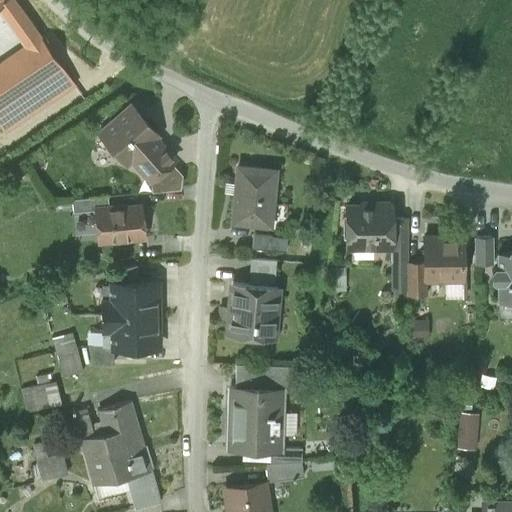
[(15,0),(9,0),(6,2),(0,6),(0,14),(24,48),(40,37),(15,0)]
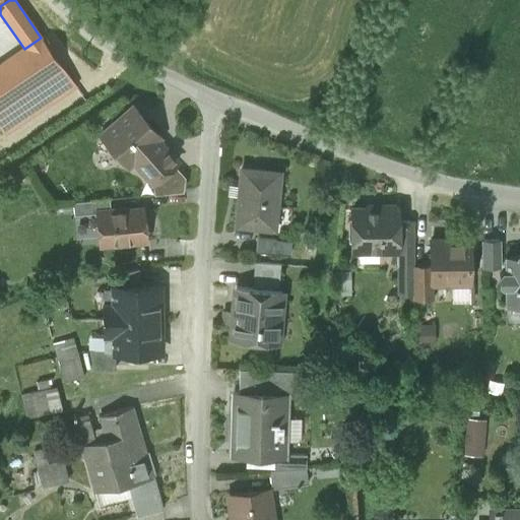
[(0,113),(64,70),(41,38),(24,49),(0,65),(0,113)]
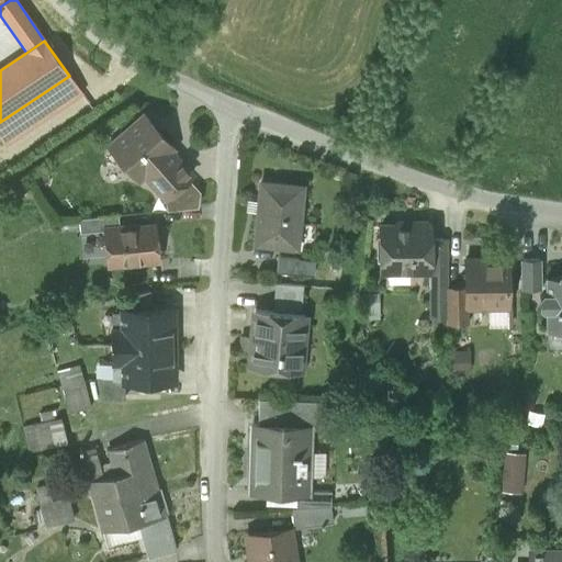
[(69,76),(0,122),(0,138),(6,147),(82,94),(69,76)]
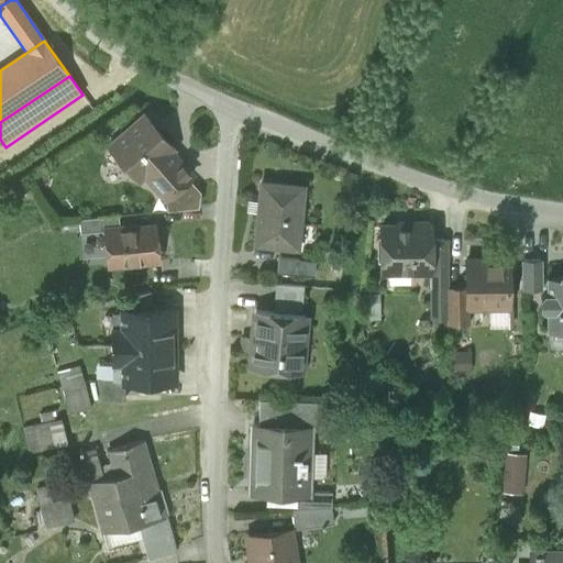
[(144,174),(166,199),(187,180),(191,177),(169,152),(173,148),(144,118),(123,136),(121,133),(111,142),(113,145),(110,148),(138,179),(144,174)]
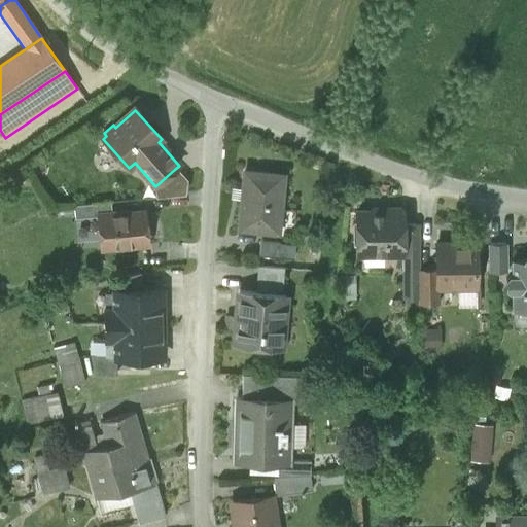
[(155,186),(156,199),(184,196),(185,181),(175,169),(155,186)]
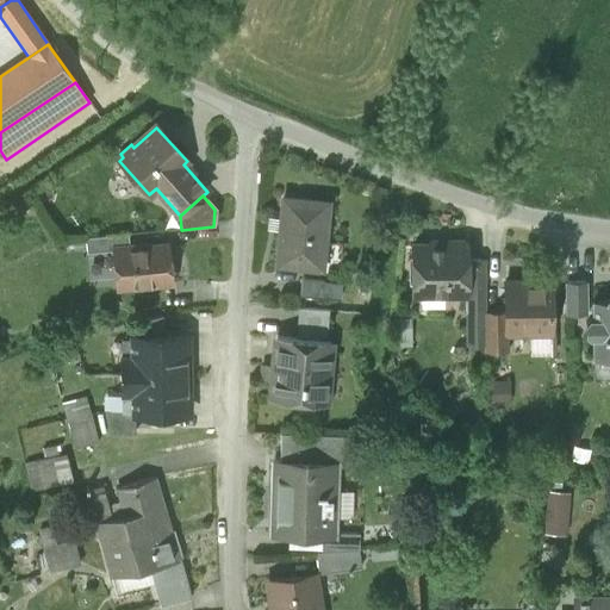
[(277,263),(321,268),(328,201),(282,198),(281,217),(280,230),(277,263)]
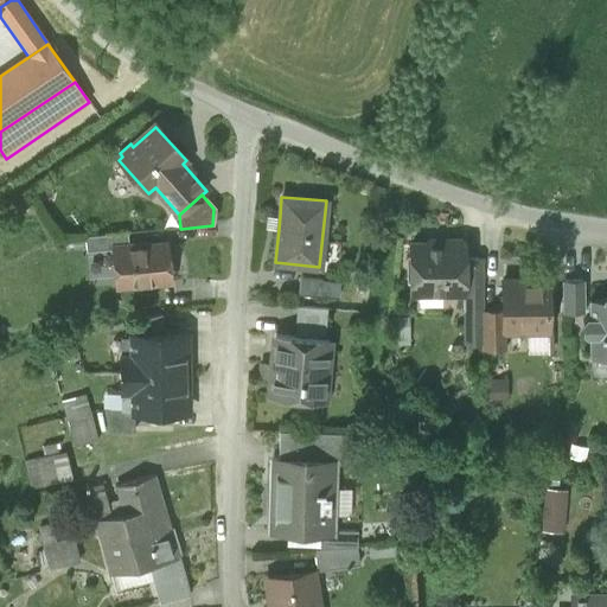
[(266,228),(279,229),(280,216),(266,216),(266,228)]
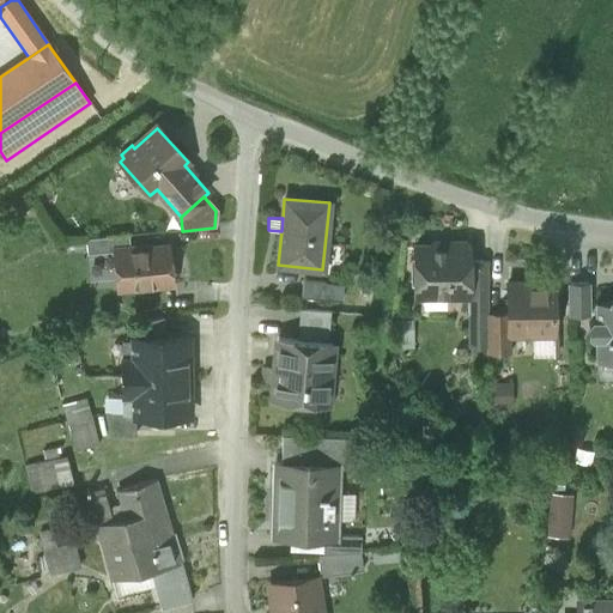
[(86,241),(87,255),(115,253),(115,252),(131,250),(129,236),(86,241)]
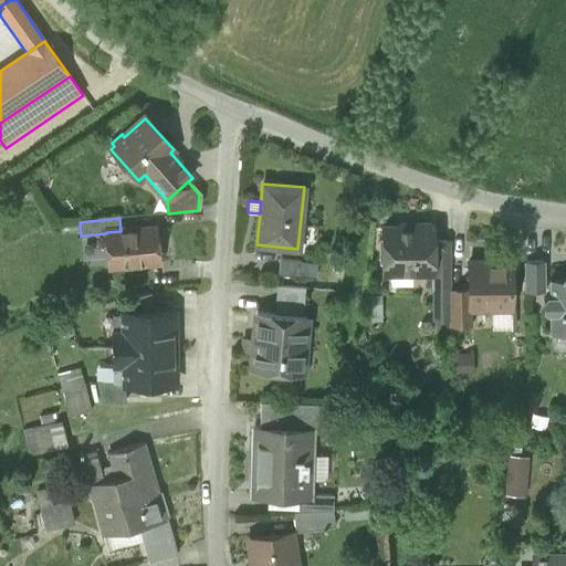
[(431,272),(432,272),(431,241),(431,228),(427,222),(419,222),(415,227),(383,228),(384,273),(416,273),(416,269),(429,268),(429,272),(431,272)]
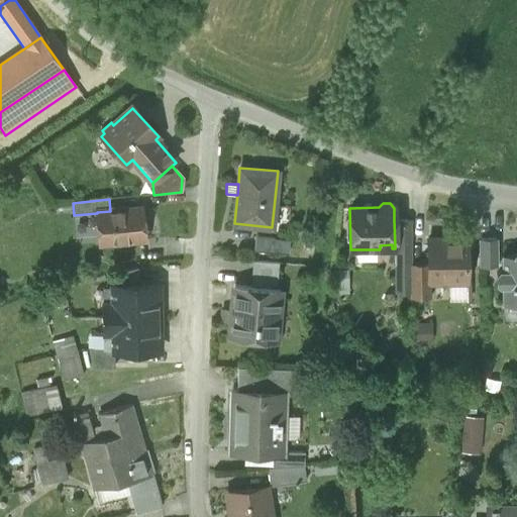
[(97,213),(100,244),(144,240),(141,208),(110,211),(97,212),(97,213)]
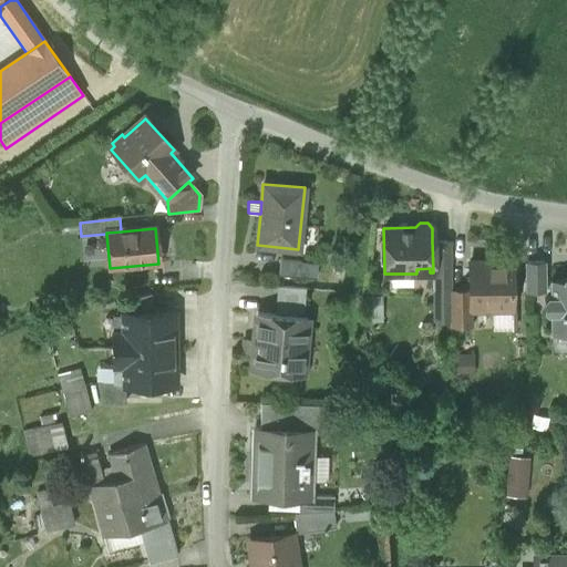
[(432,289),(451,289),(450,241),(432,241),(433,272),(432,272),(432,289)]
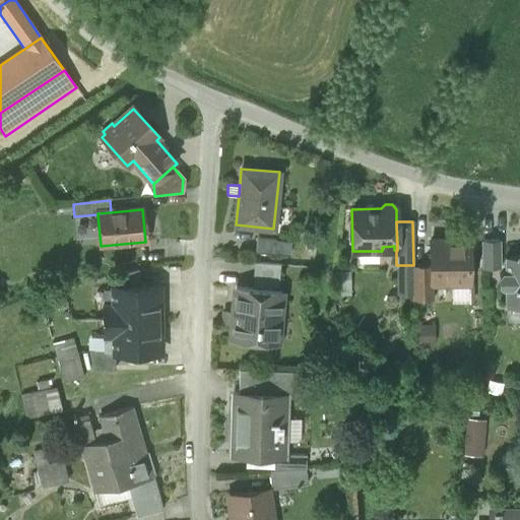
[(255,252),(289,255),(290,241),(256,238),(255,252)]
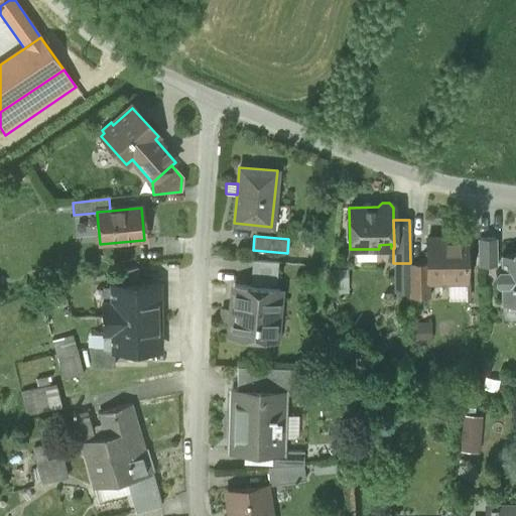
[(447,282),(449,282),(449,279),(466,279),(465,241),(447,241),(446,238),(427,238),(427,264),(427,282),(428,282),(447,282)]
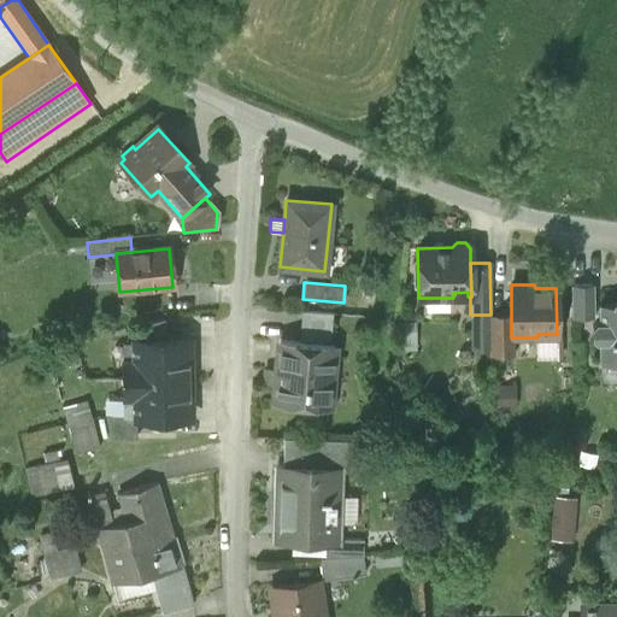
[(571,316),(594,316),(593,285),(571,285),(571,316)]
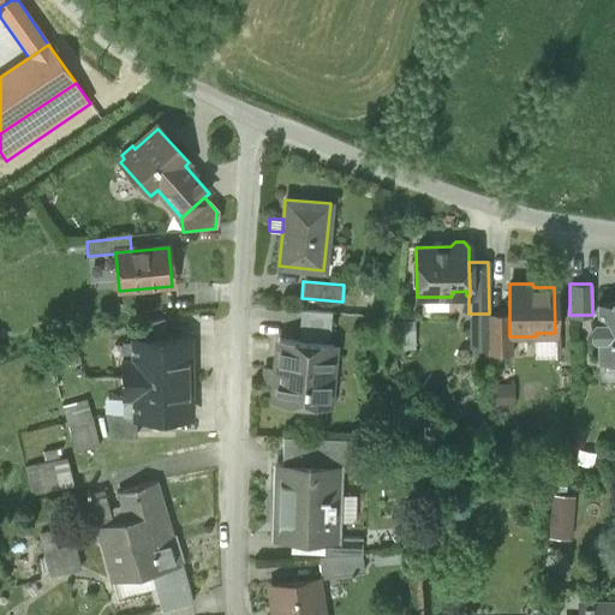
[(614,359),(614,302),(597,303),(597,321),(593,321),(590,324),(591,335),(593,340),(597,339),(597,360),(599,360),(614,359)]
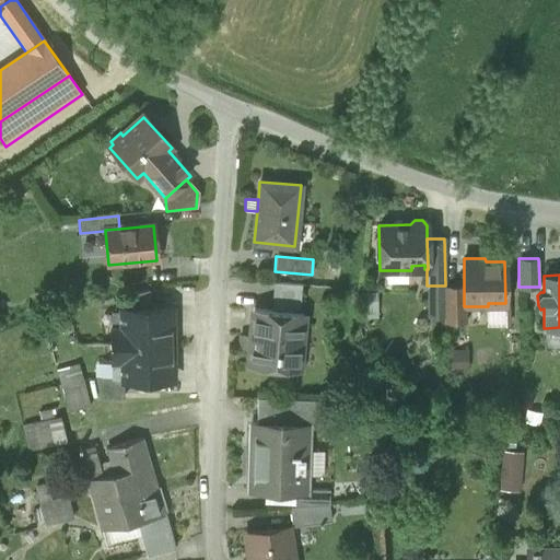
[(271,310),(300,312),(302,287),(302,283),(273,282),(271,310)]
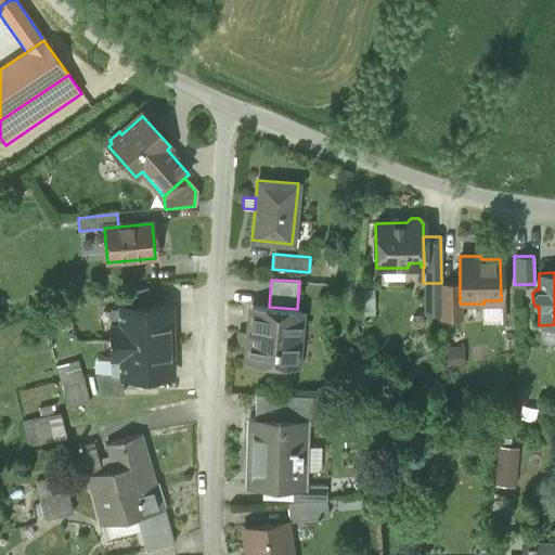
[(423,315),(441,315),(441,284),(441,283),(423,283),(423,315)]
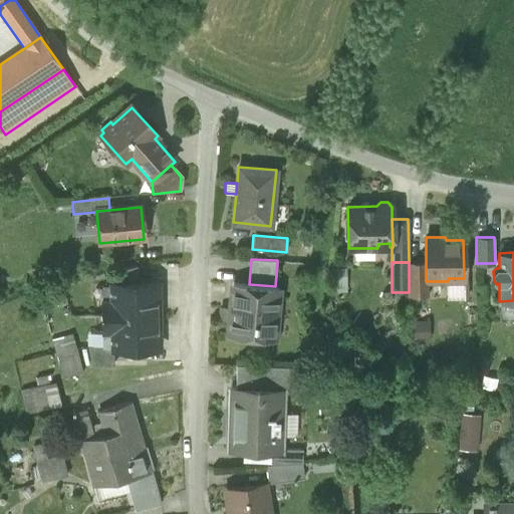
[(409,292),(409,295),(427,295),(427,281),(426,281),(426,263),(409,263),(409,292)]
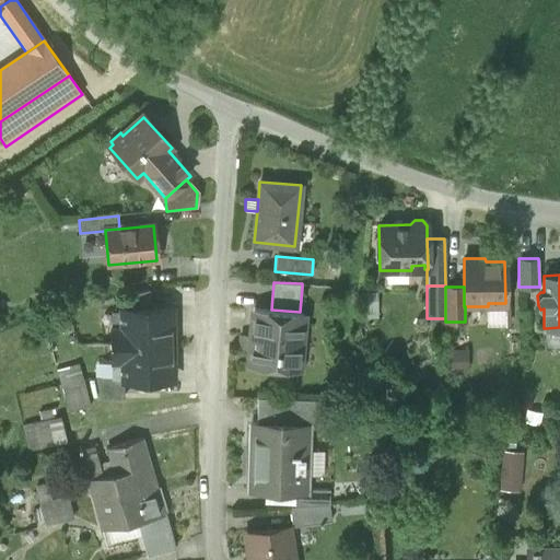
[(125,295),(125,310),(128,310),(150,310),(150,291),(125,295)]
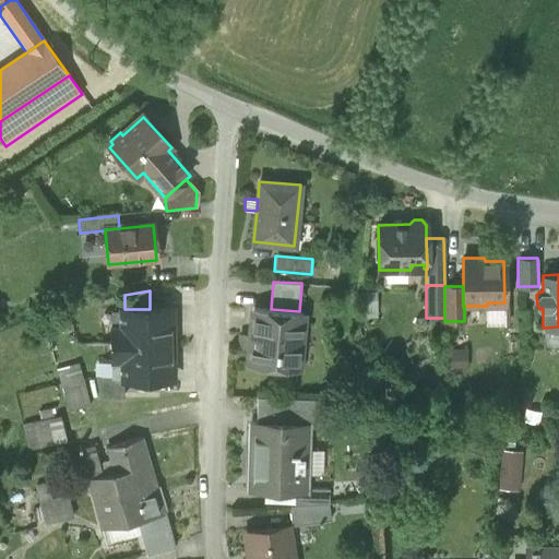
[(487,306),(485,306),(486,325),(504,325),(504,302),(487,302),(487,306)]
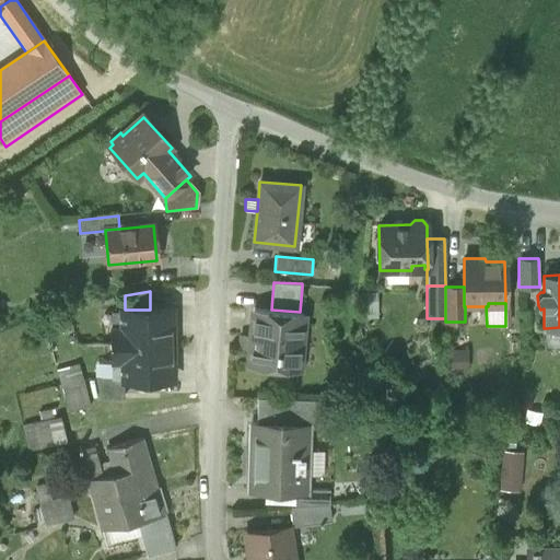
[(249,366),(298,370),(303,312),(300,312),(271,310),(254,308),(249,366)]
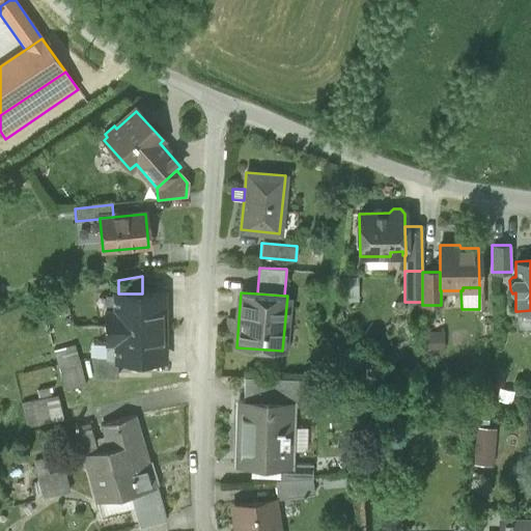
[(105,310),(106,327),(164,327),(164,308),(163,308),(163,294),(154,294),(142,294),(121,294),(118,294),(113,295),(114,309),(105,310)]
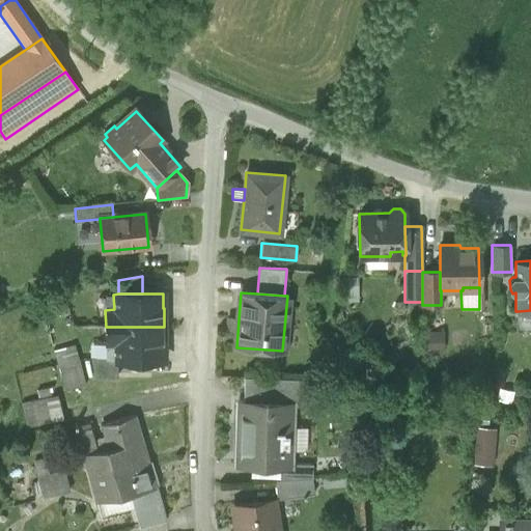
[(530,326),(530,310),(518,311),(519,326),(530,326)]
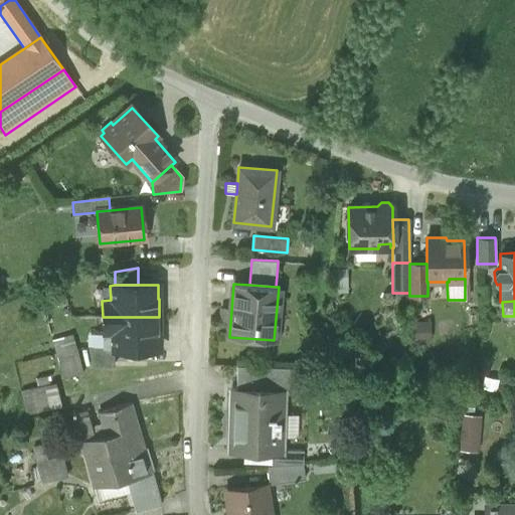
[(159,334),(159,317),(103,317),(103,334),(112,334),(112,347),(112,349),(114,349),(119,349),(119,350),(150,349),(159,349),(159,334)]
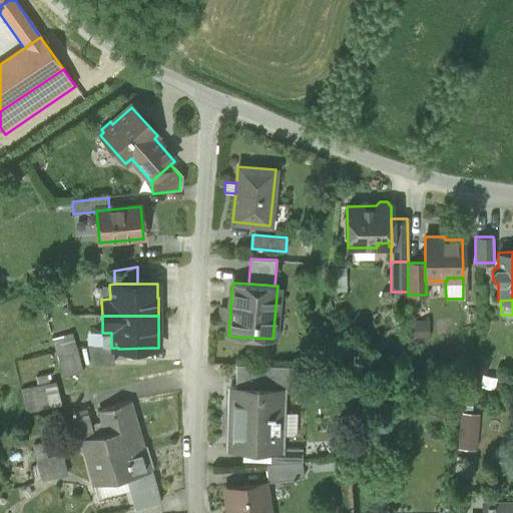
[(87,334),(88,348),(102,347),(102,346),(111,346),(111,333),(102,333),(87,334)]
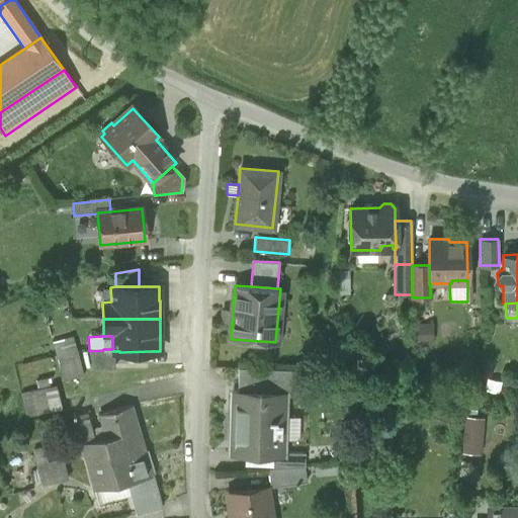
[(53,346),(58,362),(77,357),(73,340),(53,346)]
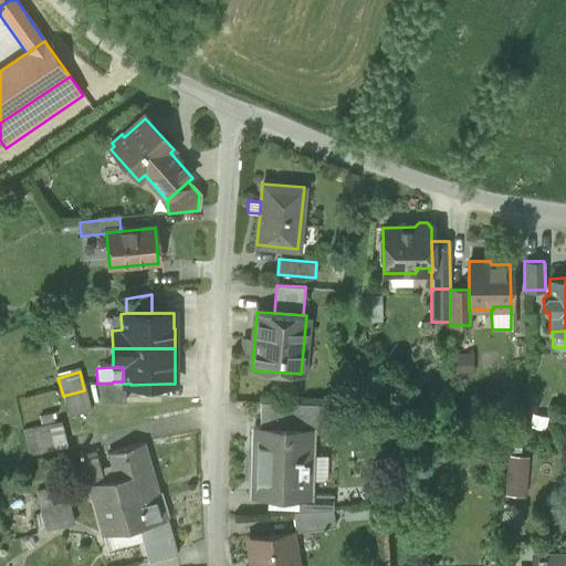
[(97,384),(101,404),(126,402),(125,384),(123,384),(123,381),(113,381),(113,383),(97,384)]
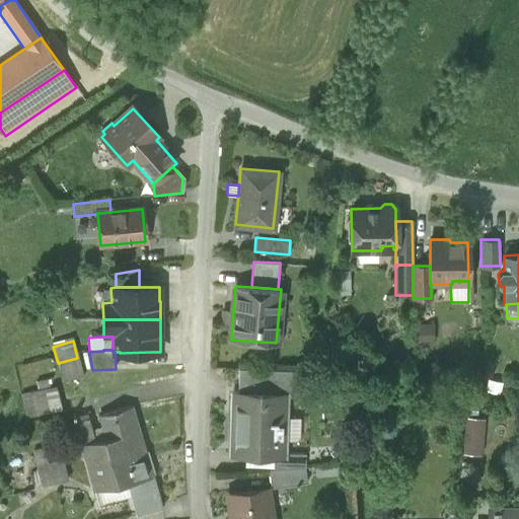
[(58,363),(63,382),(82,377),(77,358),(58,363)]
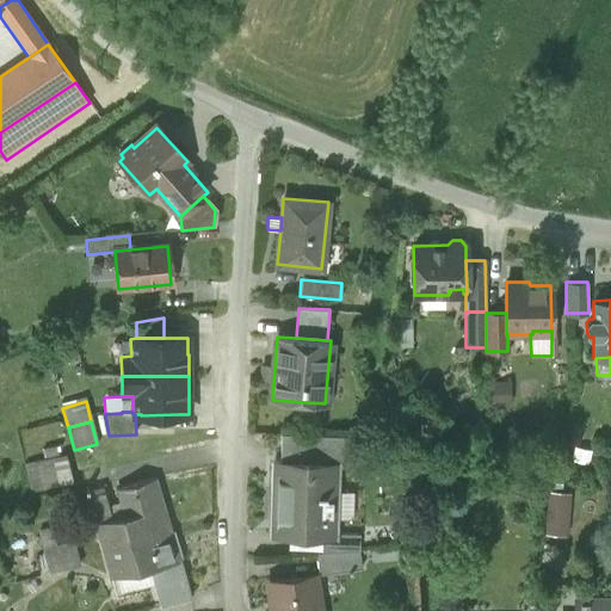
[(281,433),(281,462),(335,463),(335,466),(346,466),(347,436),(281,433)]
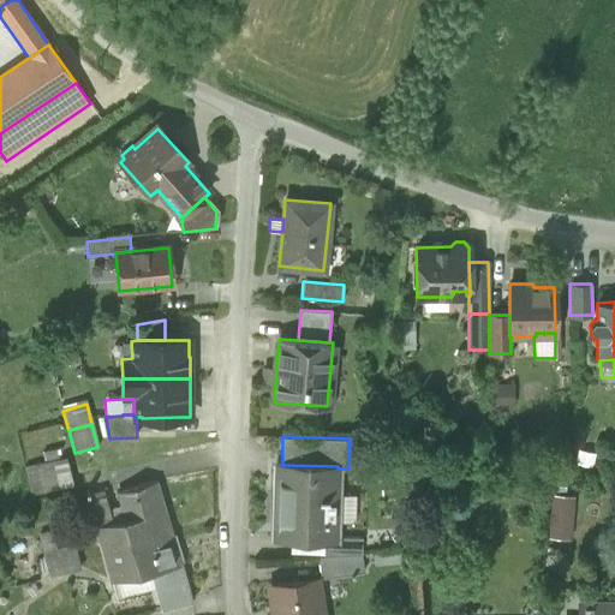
[(43,453),(46,464),(60,461),(58,451),(43,453)]
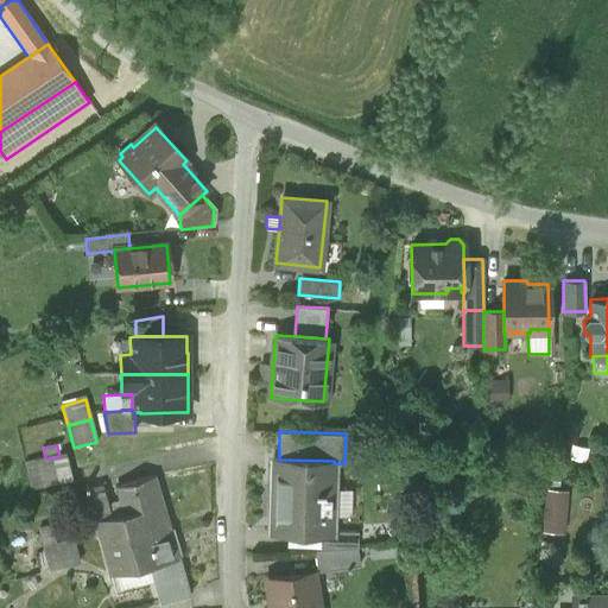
[(45,458),(39,460),(45,488),(73,481),(65,454),(59,456),(45,458)]
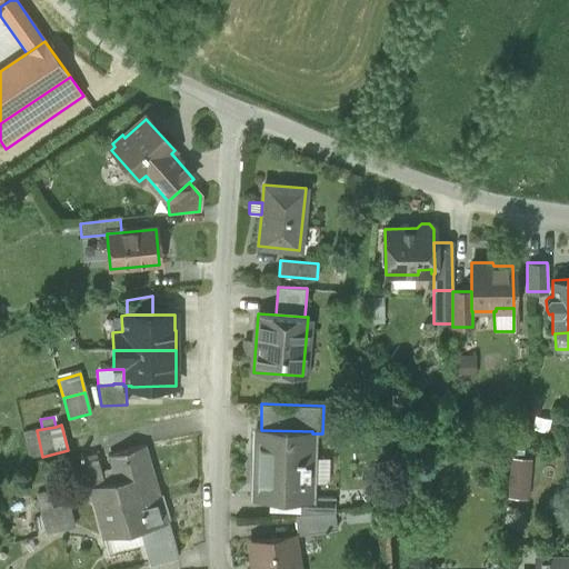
[(29,459),(42,457),(37,430),(23,433),(29,459)]
